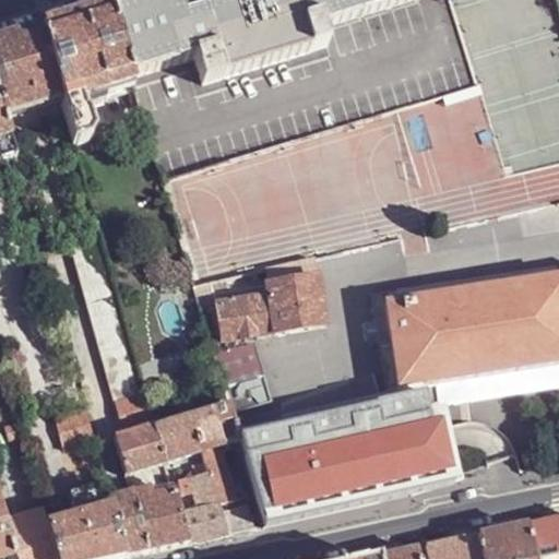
[(180,0),(141,0),(108,10),(129,78),(150,71),(195,58),(203,83),(328,46),(323,30),(419,0),(236,0),(205,10),(185,15),(183,10),(180,1),(180,0)]
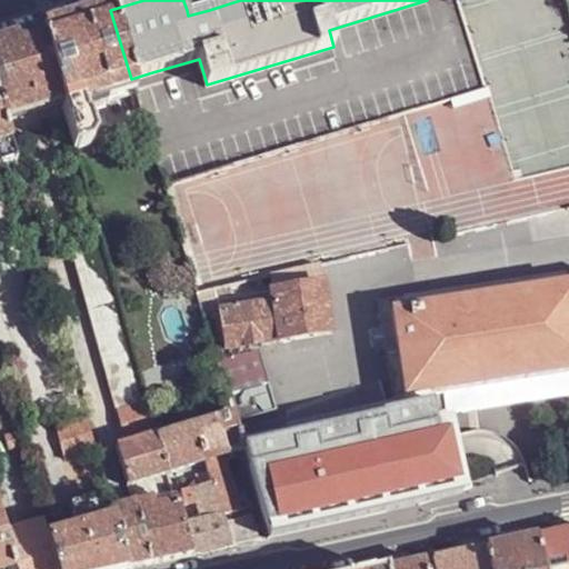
[(65,23),(42,30),(62,103),(75,148),(91,143),(95,136),(89,118),(86,116),(82,103),(135,88),(131,79),(110,10),(65,23)]
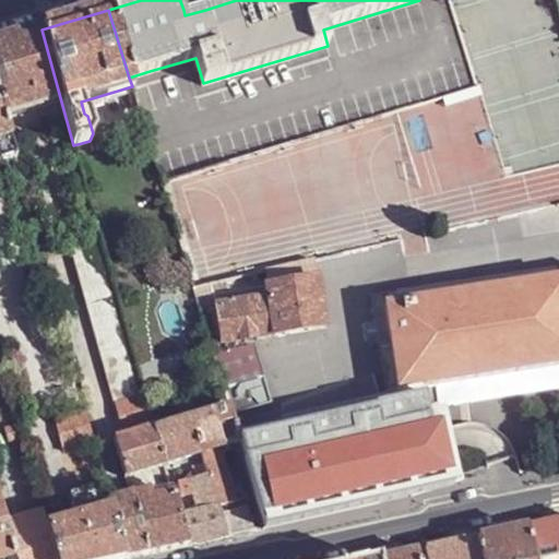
[(0,42),(0,105),(3,118),(61,102),(42,30),(3,42),(0,42)]
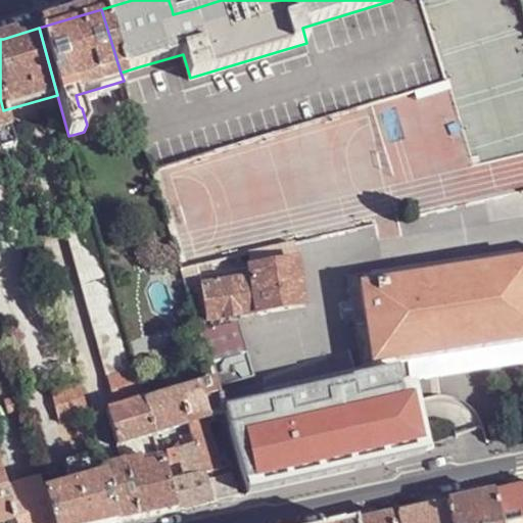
[(124,81),(150,172),(278,133),(277,130),(444,80),(436,52),(190,127),(188,120),(186,116),(182,115),(157,124),(140,66),(121,73),(124,81)]
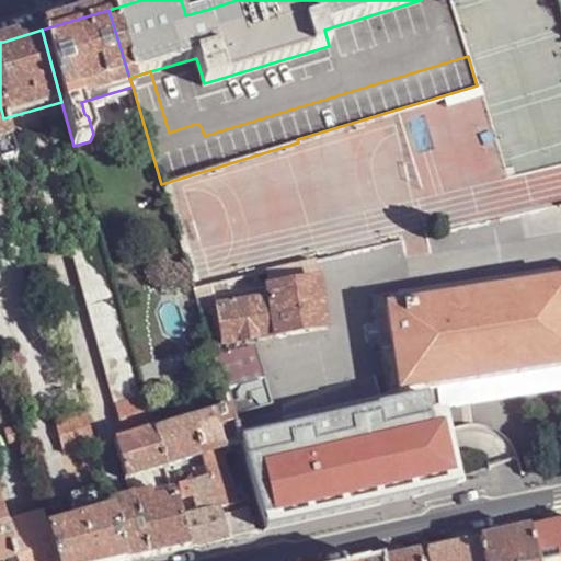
[(0,144),(10,141),(3,118),(0,105),(0,144)]
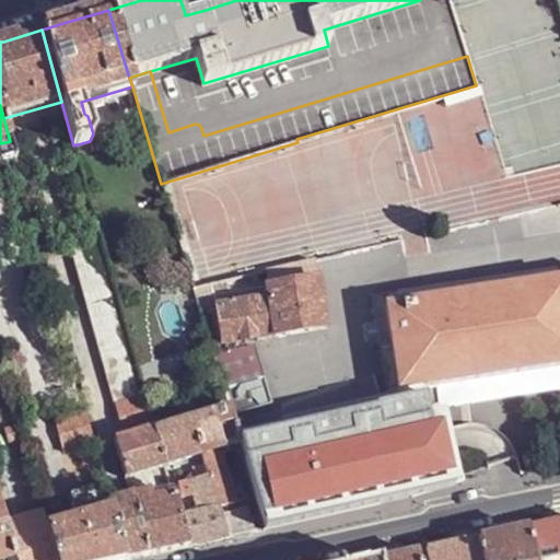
[(10,141),(0,143),(0,162),(14,159),(10,141)]
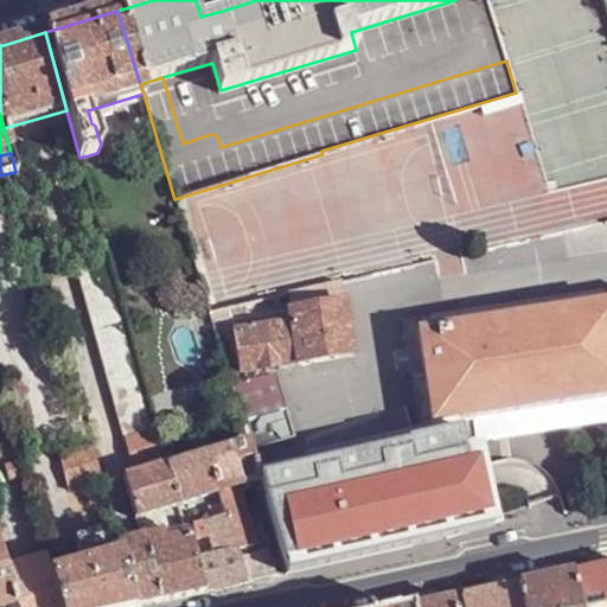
[(107,251),(75,261),(125,440),(127,439),(135,468),(165,460),(107,251)]
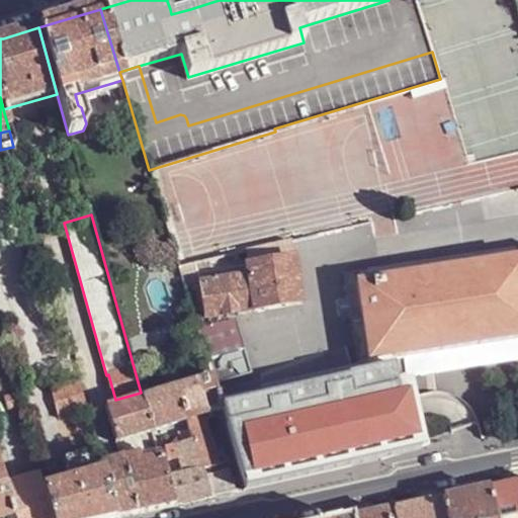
[(367,361),(368,364),(392,360),(425,355),(517,339),(517,259),(360,284),(356,285),(367,361)]
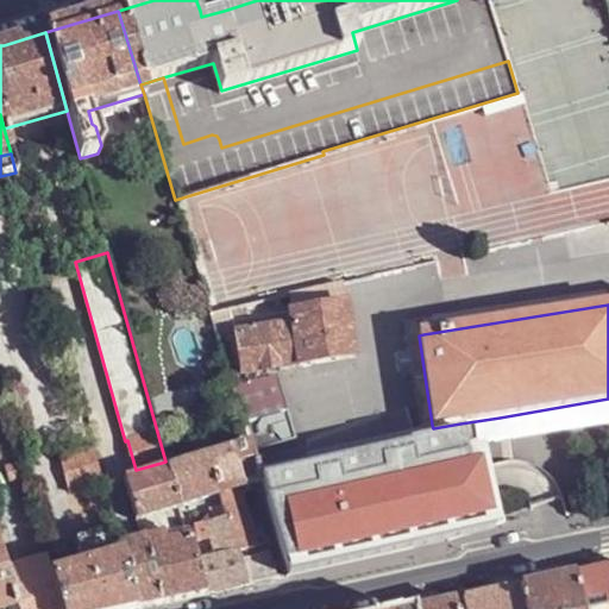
[(242,376),(275,371),(353,359),(345,307),(290,315),(292,326),(236,336),(242,376)]
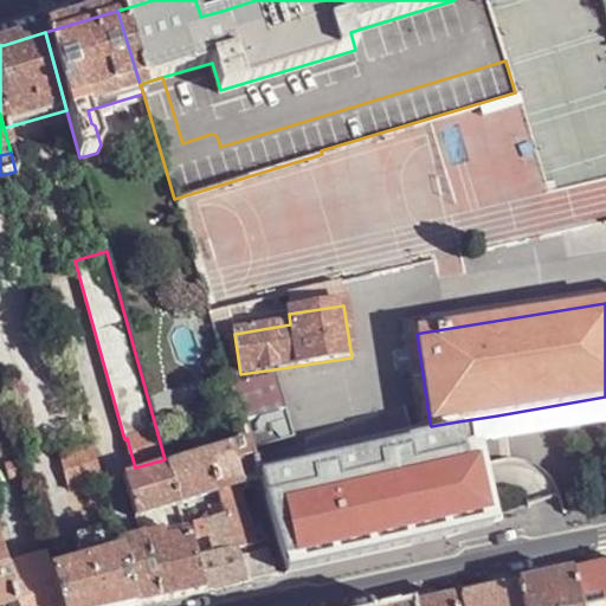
[(418,425),(420,425),(430,423),(417,334),(421,333),(419,317),(403,320),(418,425)]
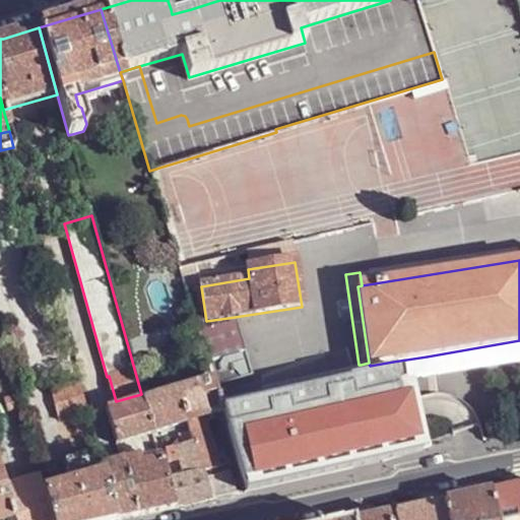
[(210,373),(212,378),(222,412),(233,446),(269,434),(235,317),(206,321),(195,323),(210,373)]
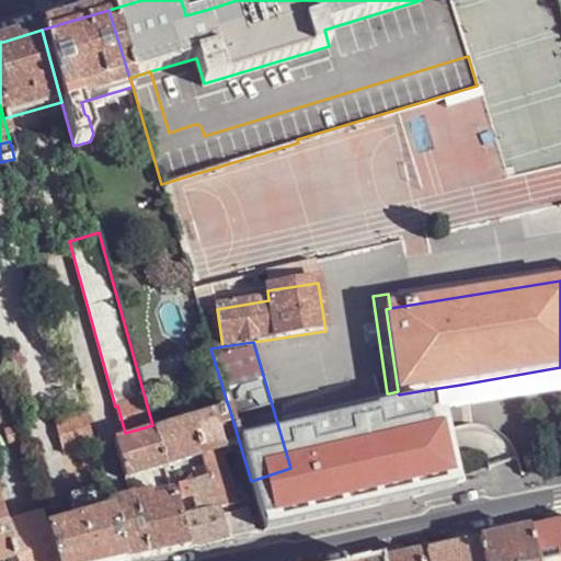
[(560,367),(460,385),(464,404),(560,388),(560,367)]
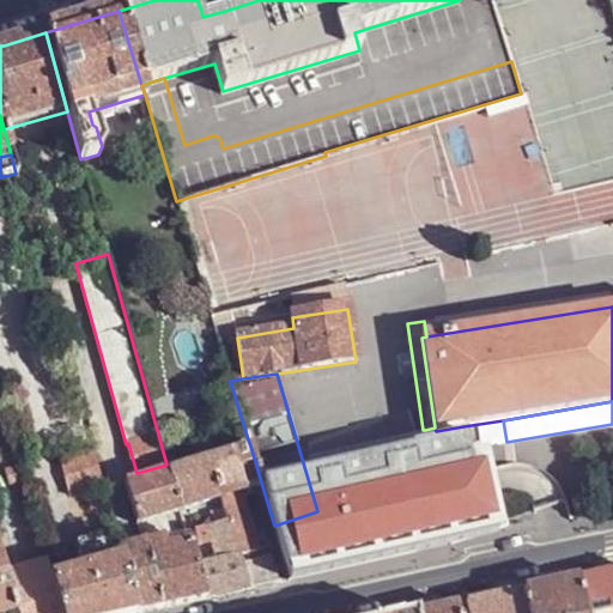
[(398,515),(404,553),(511,533),(497,437),(466,443),(463,426),(436,431),(435,428),(425,430),(435,489),(394,495),(398,515)]
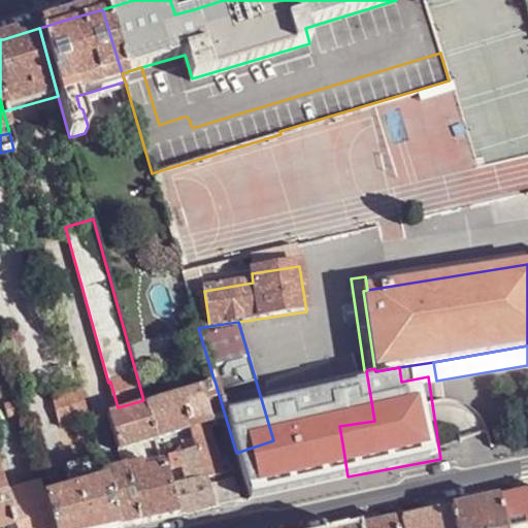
[(196,450),(205,480),(222,475),(206,425),(226,419),(216,384),(179,394),(190,430),(192,436),(193,439),(196,450)]
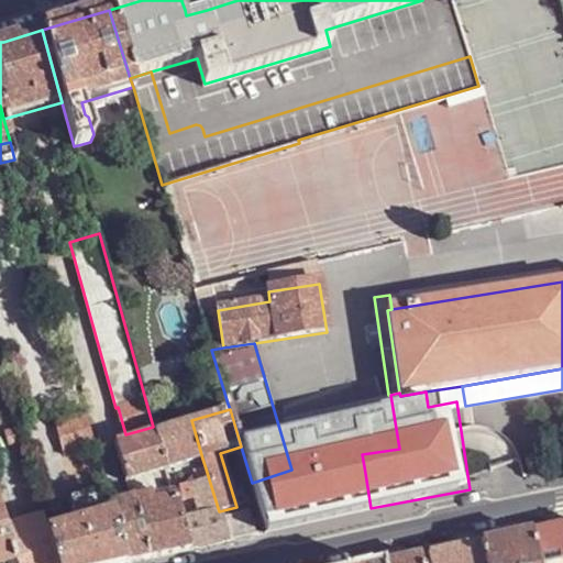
[(95,444),(86,415),(56,423),(65,454),(96,445),(95,444)]
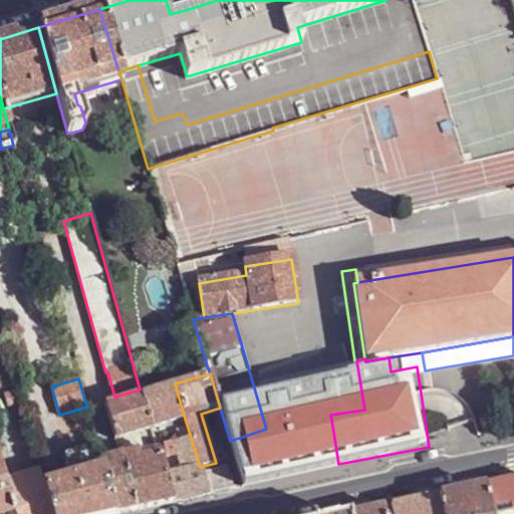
[(141,395),(151,429),(181,421),(185,419),(175,383),(141,395)]
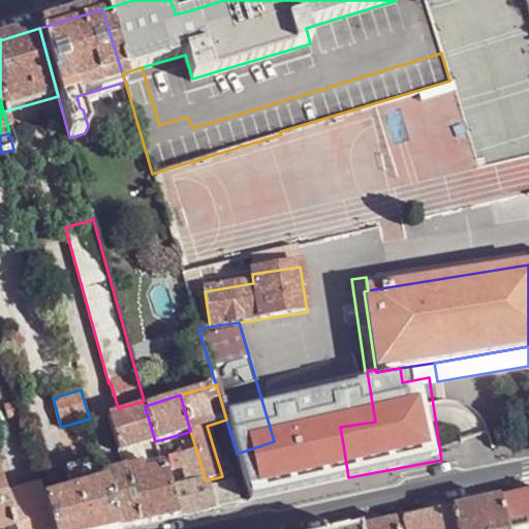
[(8,417),(21,414),(17,403),(5,406),(8,417)]
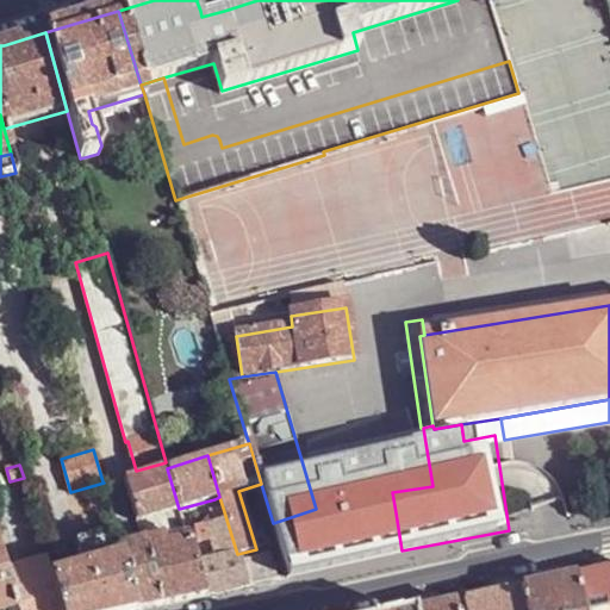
[(124,480),(136,522),(179,509),(167,468),(124,480)]
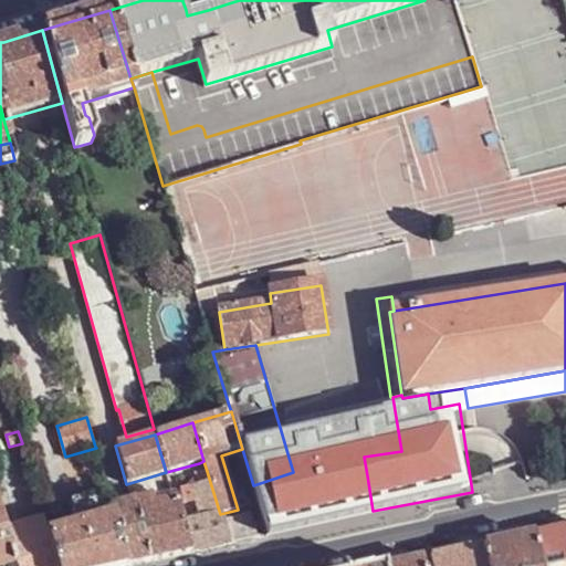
[(367,475),(259,502),(269,536),(368,514),(373,511),(367,475)]
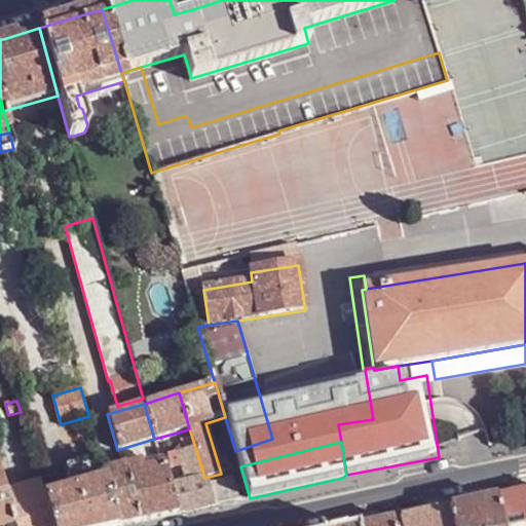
[(176,485),(184,513),(213,506),(212,500),(210,494),(204,478),(195,448),(172,454),(167,456),(172,468),(182,465),(187,482),(176,485)]
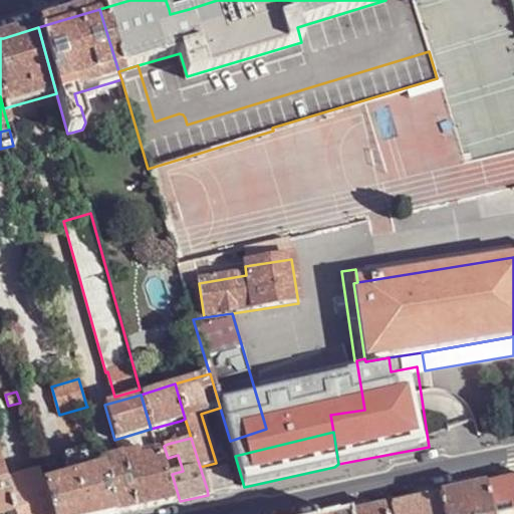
[(120,457),(137,510),(174,502),(166,476),(160,455),(157,447),(144,451),(146,458),(129,462),(126,456),(120,457)]
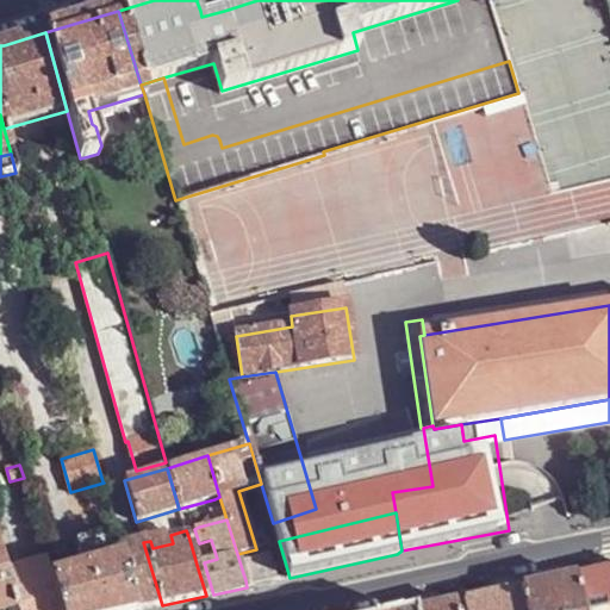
[(53,574),(62,609),(138,609),(122,548),(117,531),(75,541),(82,566),(53,574)]
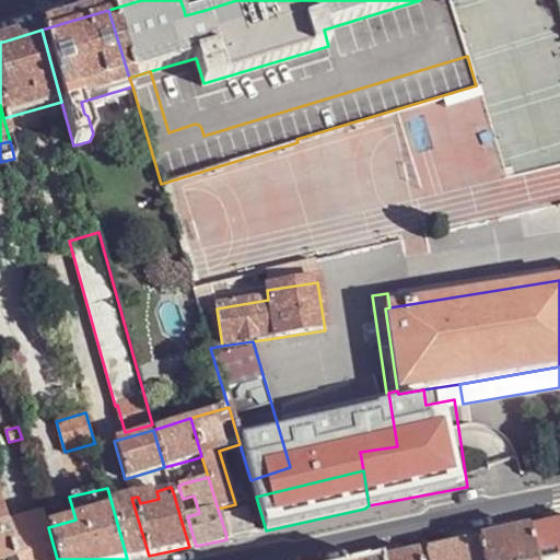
[(183,499),(187,516),(199,513),(194,496),(183,499)]
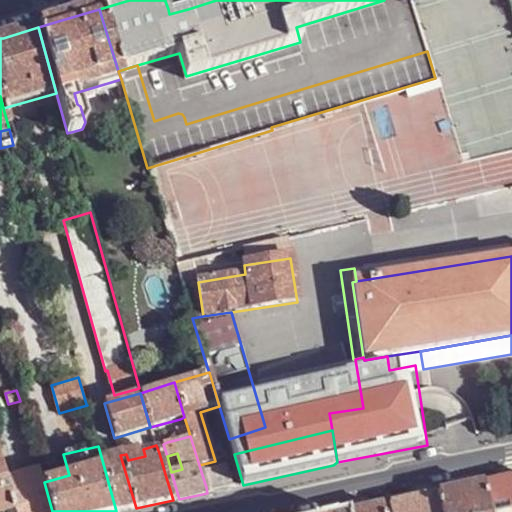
[(102,460),(116,511),(120,511),(136,508),(120,455),(102,460)]
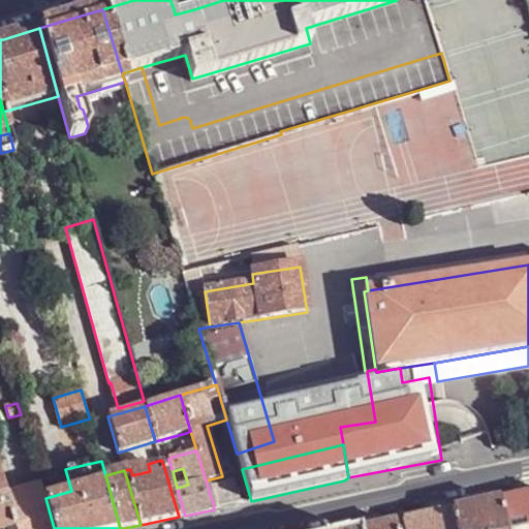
[(0,528),(13,528),(7,509),(3,495),(0,485),(0,528)]
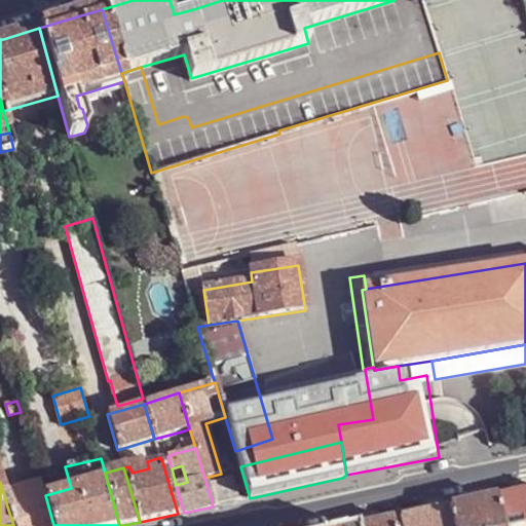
[(3,492),(7,506),(45,495),(41,482),(3,492)]
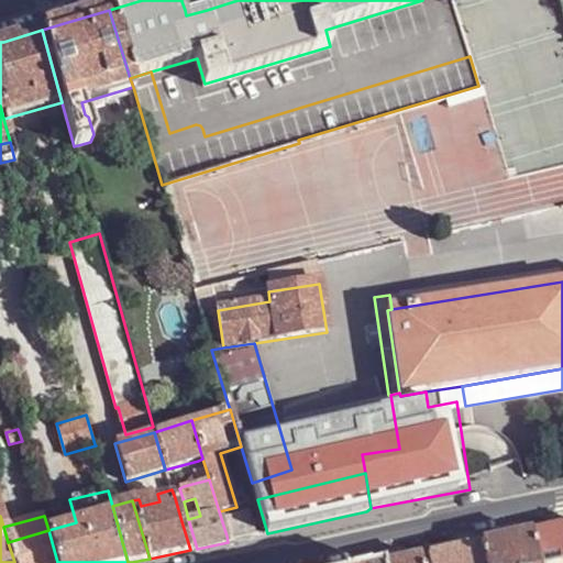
[(181,521),(190,550),(197,549),(188,519),(181,521)]
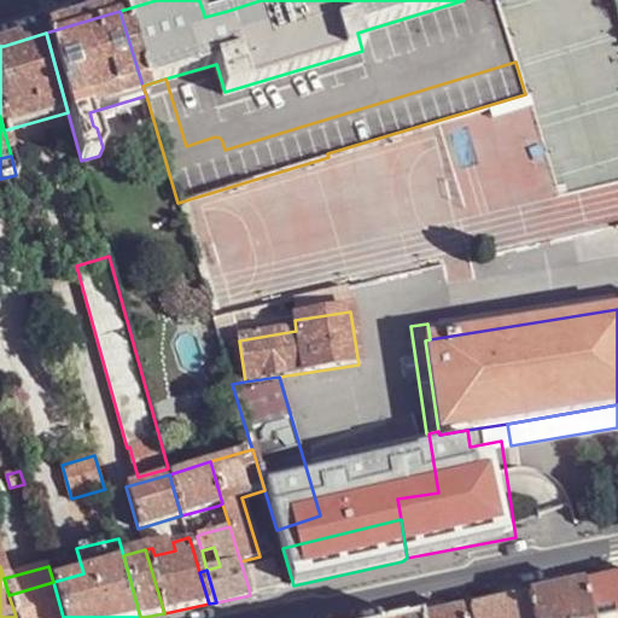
[(266,573),(270,592),(284,588),(279,570),(266,573)]
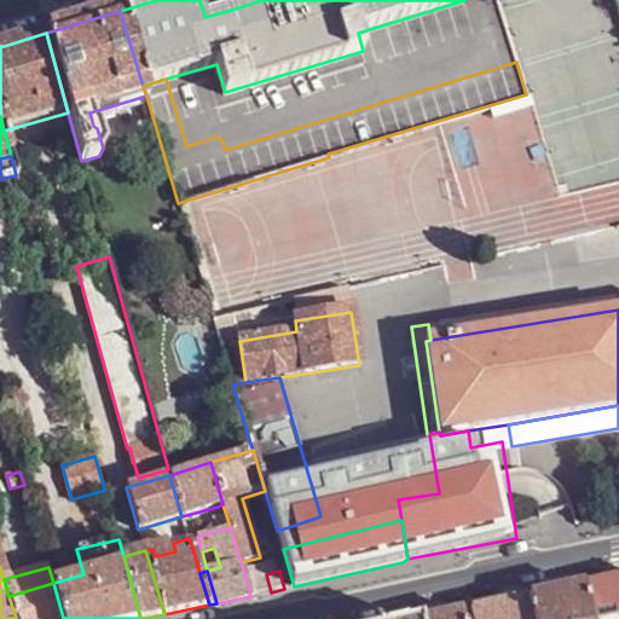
[(618,618),(618,577),(583,584),(590,618),(618,618)]
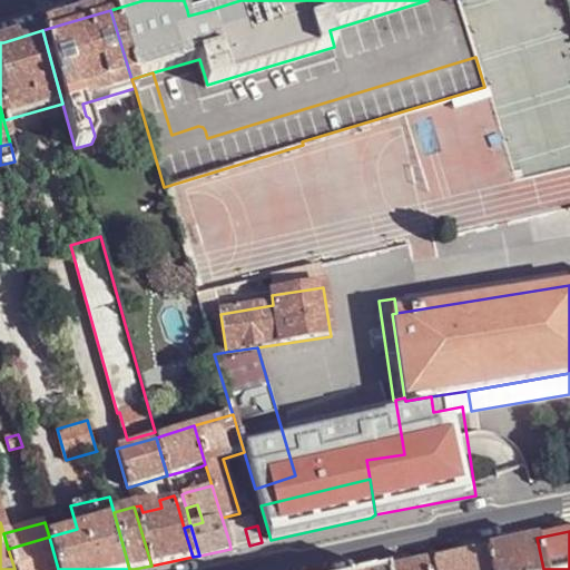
[(8,549),(15,569),(58,569),(49,537),(8,549)]
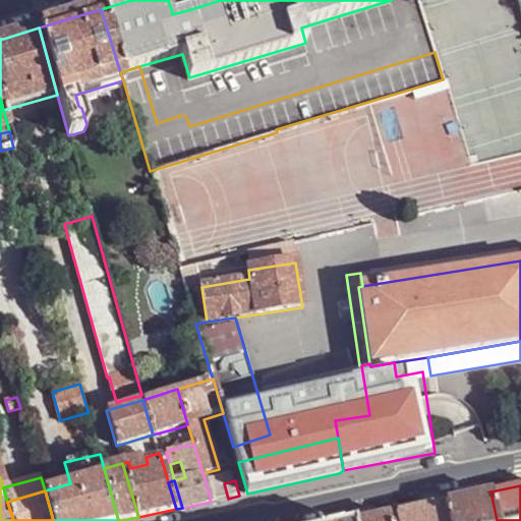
[(445,502),(449,520),(497,520),(490,491),(445,502)]
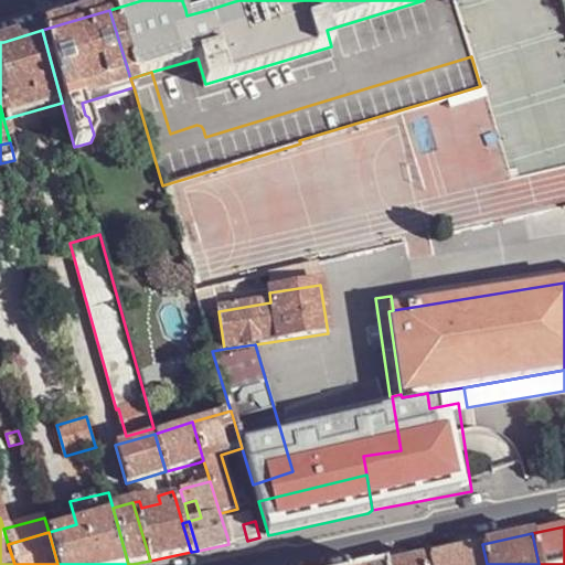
[(487,564),(482,544),(429,556),(432,564),(487,564)]
